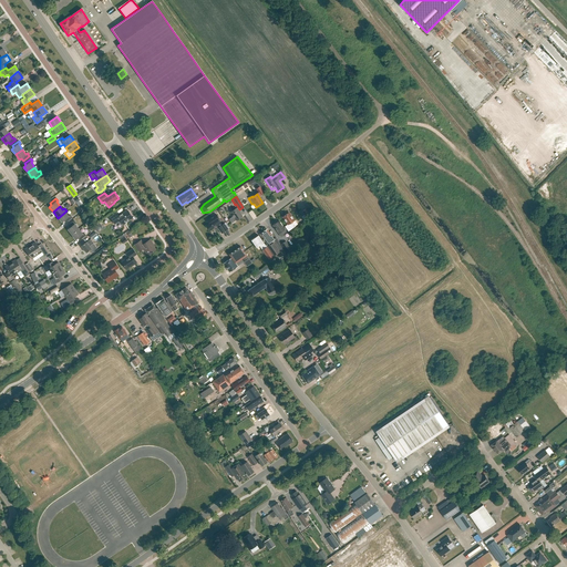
[(236,208),(233,210),(232,209),(228,213),(232,217),(233,217),(236,220),(241,216),(236,208)]
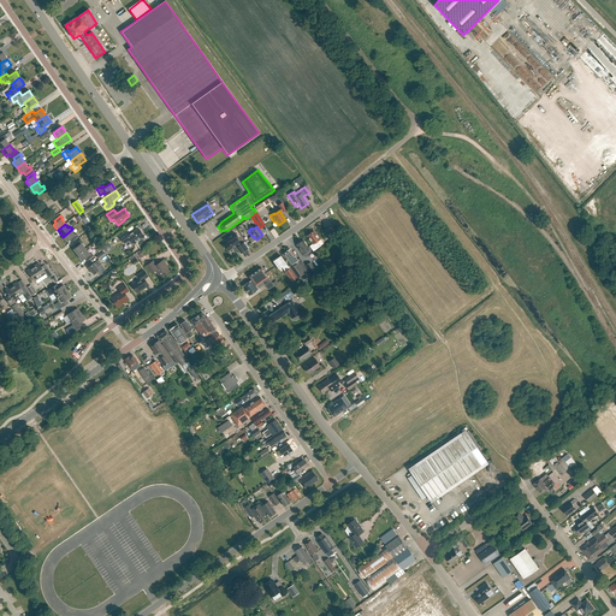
[(129,235),(126,231),(119,237),(124,244),(131,240),(134,243),(144,236),(138,229),(129,235)]
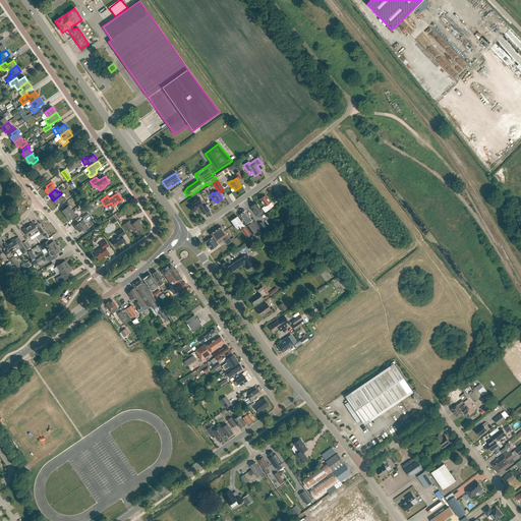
[(58,203),(60,205),(66,200),(64,197),(62,199),(59,195),(53,200),(57,205),(58,203)]
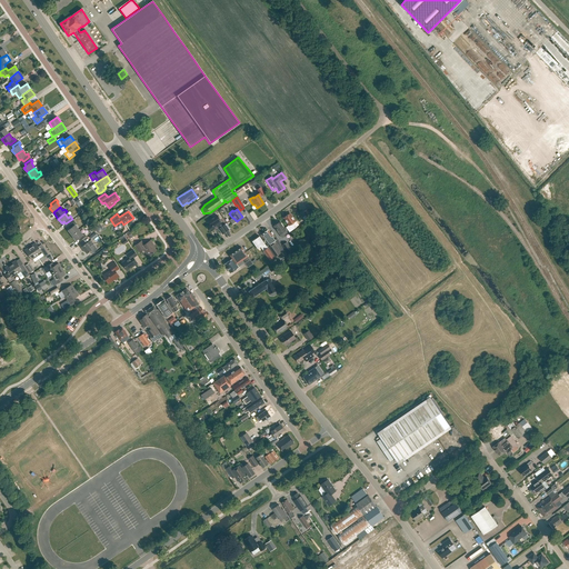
[(283,218),(289,226),(286,228),(289,232),(297,228),(293,223),(296,222),(290,213),(283,218)]
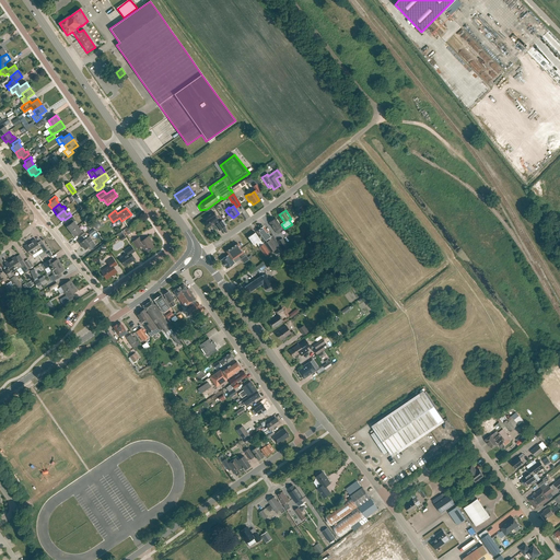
[(213,211),(205,218),(206,220),(202,222),(207,228),(213,223),(218,221),(216,218),(217,217),(213,211)]
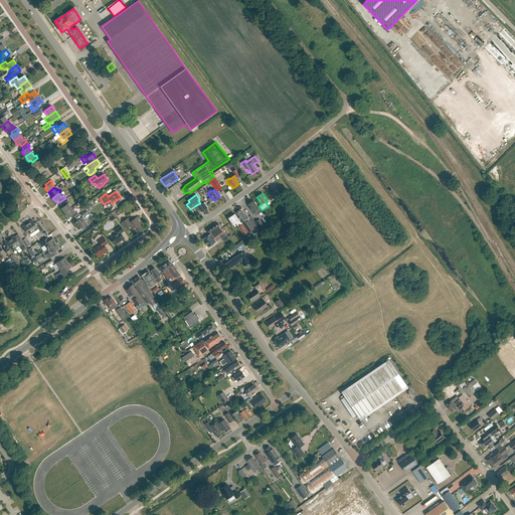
[(61,209),(65,213),(71,208),(67,204),(69,203),(67,200),(61,205),(63,207),(61,209)]
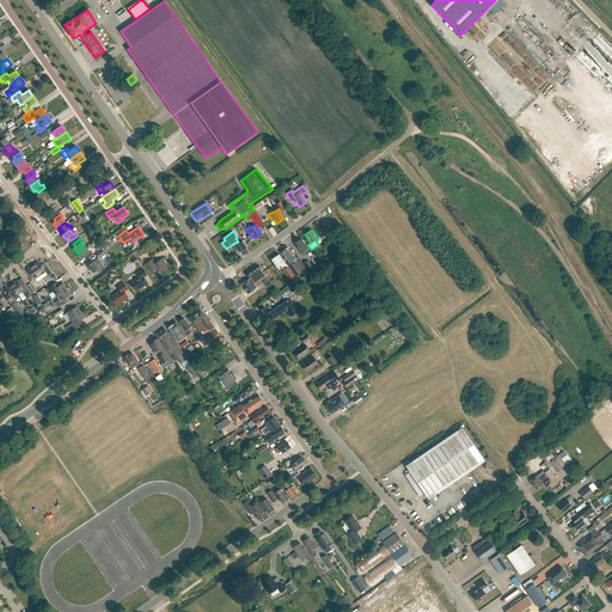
[(297,240),(295,243),(294,244),(301,254),(304,251),(305,252),(308,250),(301,239),(298,242),(297,240)]
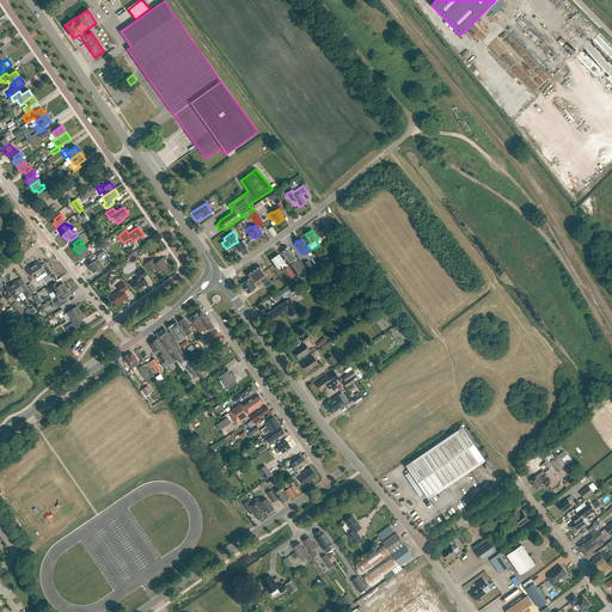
[(111,246),(106,240),(101,244),(105,250),(111,246)]
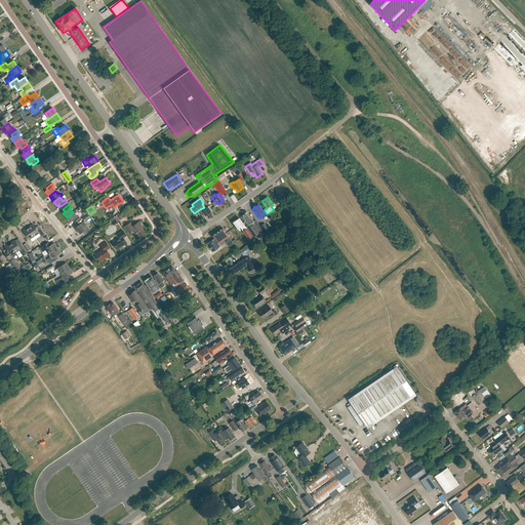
[(207,207),(201,211),(204,216),(210,212),(207,207)]
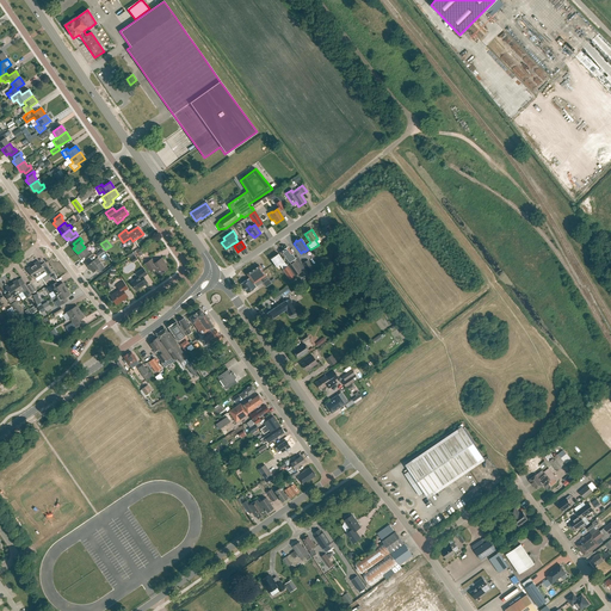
[(84,257),(86,259),(92,254),(90,251),(88,253),(85,247),(78,253),(81,259),(84,257)]
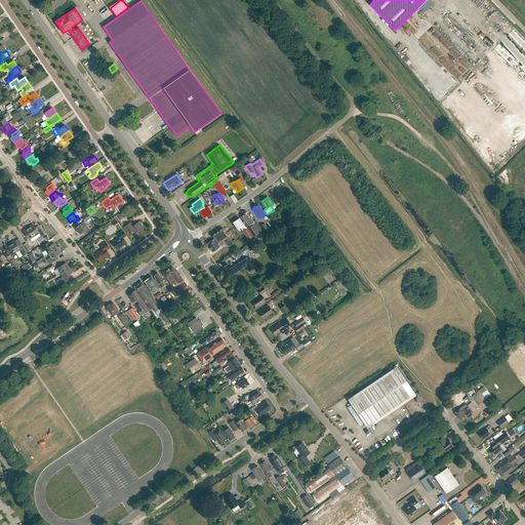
[(246,228),(252,238),(258,234),(263,232),(258,227),(259,227),(256,223),(254,225),(253,223),(246,212),(245,212),(244,213),(244,214),(240,217),(244,221),(243,223),(244,224),(245,224),(247,227),(246,228)]
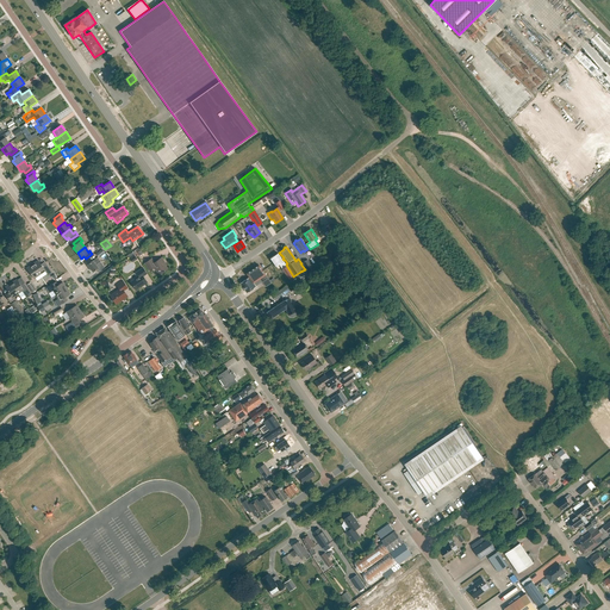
[(275,267),(279,265),(288,280),(293,277),(278,254),(269,259),(275,267)]
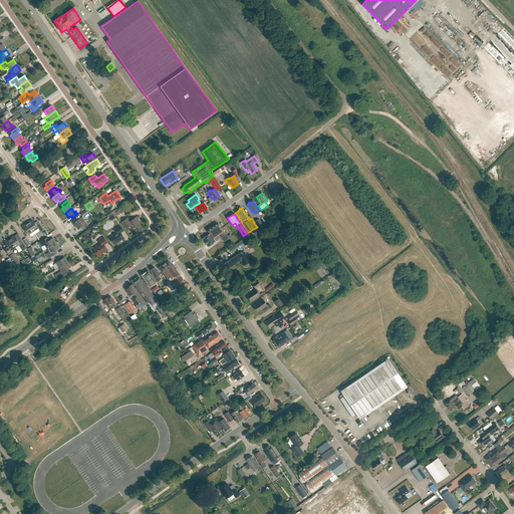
[(81,217),(78,220),(73,223),(78,229),(80,228),(82,230),(88,225),(84,220),(84,221),(81,217)]
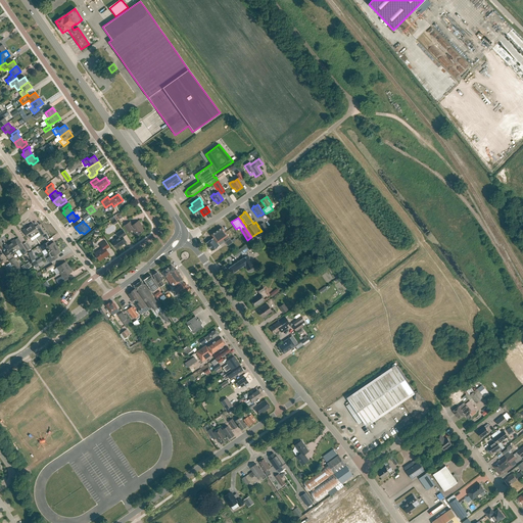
[(124,226),(128,232),(132,229),(137,235),(144,231),(140,225),(141,225),(138,221),(132,225),(130,222),(124,226)]
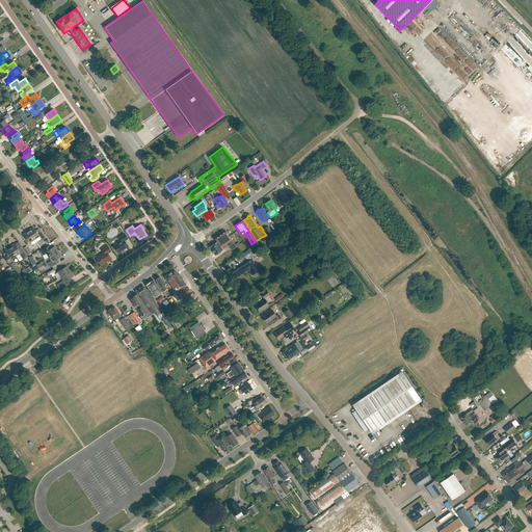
[(28,231),(34,240),(40,237),(43,241),(46,238),(42,232),(38,234),(33,228),(28,231)]
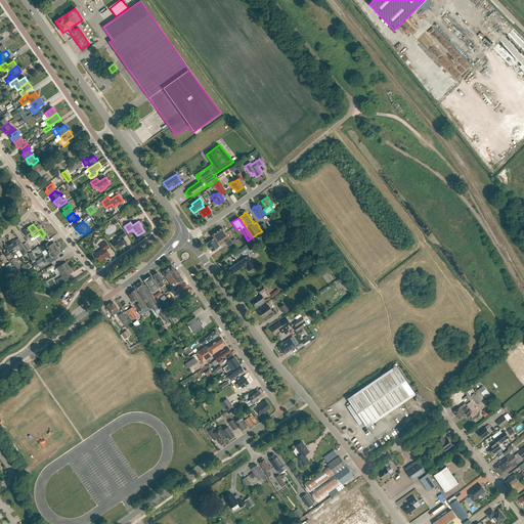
[(260,226),(265,234),(269,231),(264,224),(260,226)]
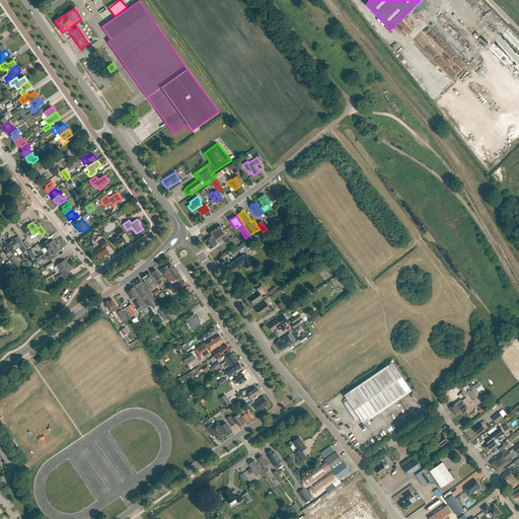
[(23,228),(29,237),(33,234),(27,225),(23,228)]
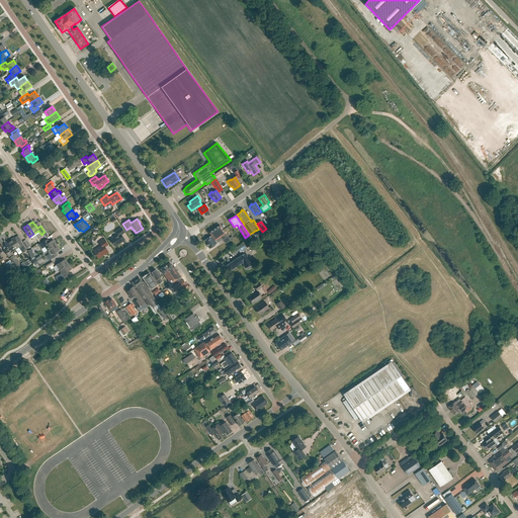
[(203,241),(209,249),(217,244),(214,241),(221,237),(223,240),(225,244),(230,241),(227,237),(225,234),(220,225),(208,232),(211,236),(203,241)]
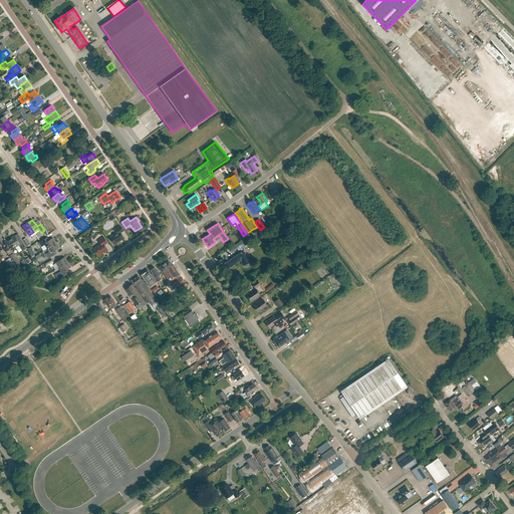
[(123,231),(120,226),(114,230),(116,233),(110,238),(114,244),(120,240),(121,240),(124,238),(120,233),(123,231)]
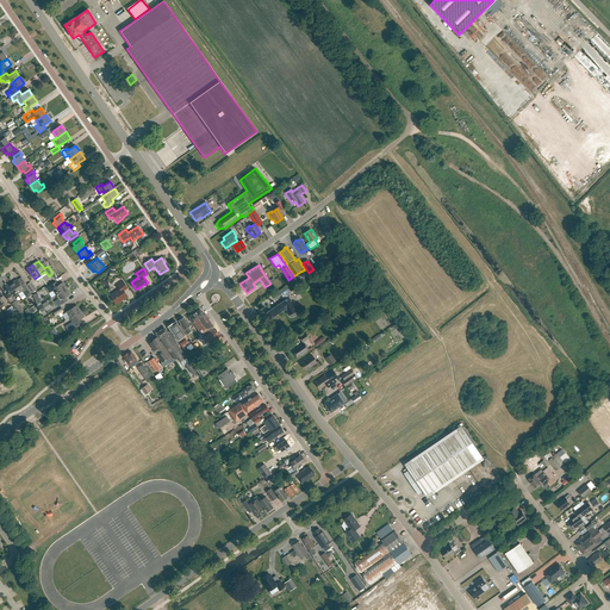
[(22,291),(26,298),(32,294),(24,284),(22,286),(17,280),(11,284),(18,294),(22,291)]
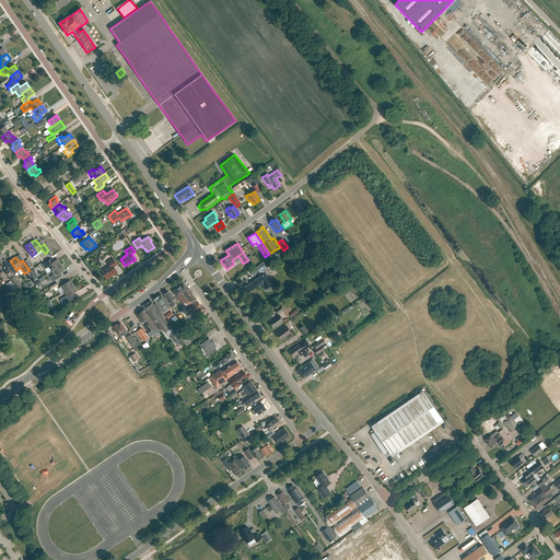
[(109,266),(101,271),(106,280),(117,272),(114,267),(117,265),(113,257),(106,261),(109,266)]
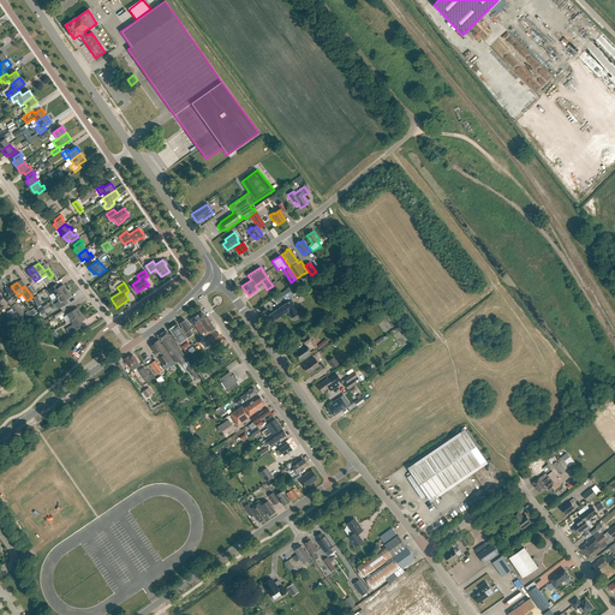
[(54,293),(57,298),(67,291),(64,285),(59,288),(57,285),(47,291),(49,296),(54,293)]
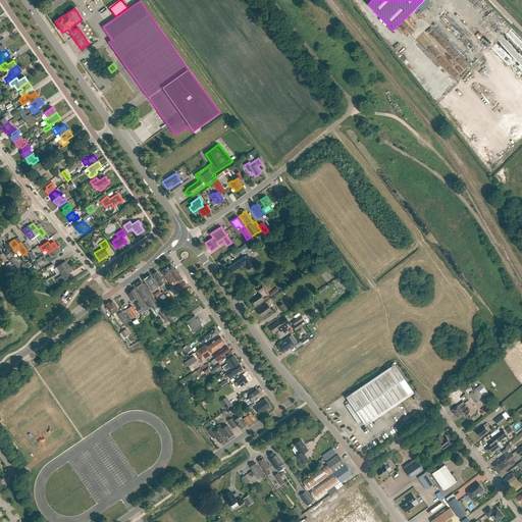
[(10,255),(15,252),(9,243),(4,246),(10,255)]
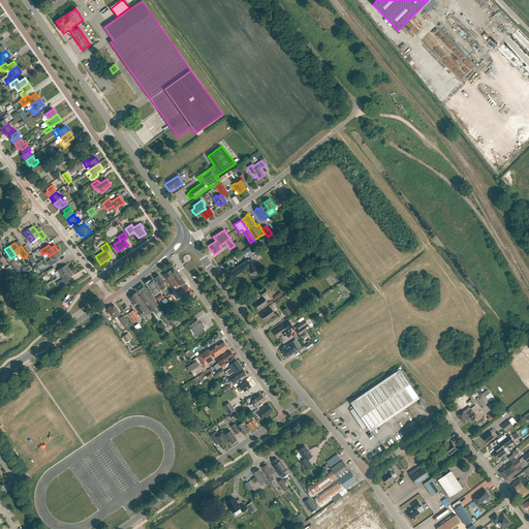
[(236,256),(239,261),(252,253),(248,247),(236,256)]
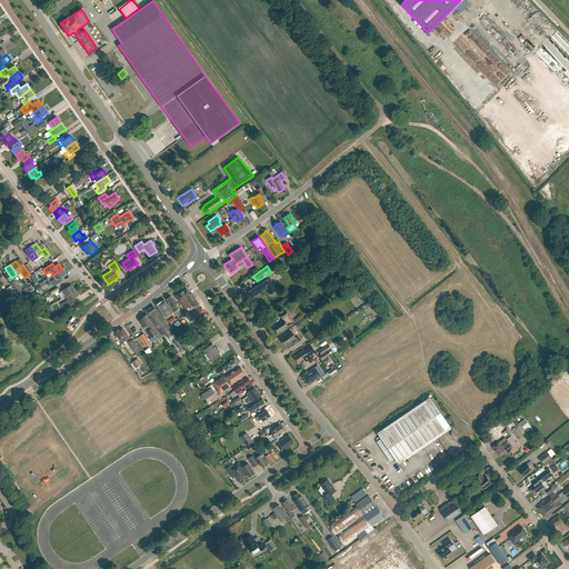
[(52,276),(55,279),(51,281),(55,287),(63,280),(61,277),(66,275),(62,269),(52,276)]
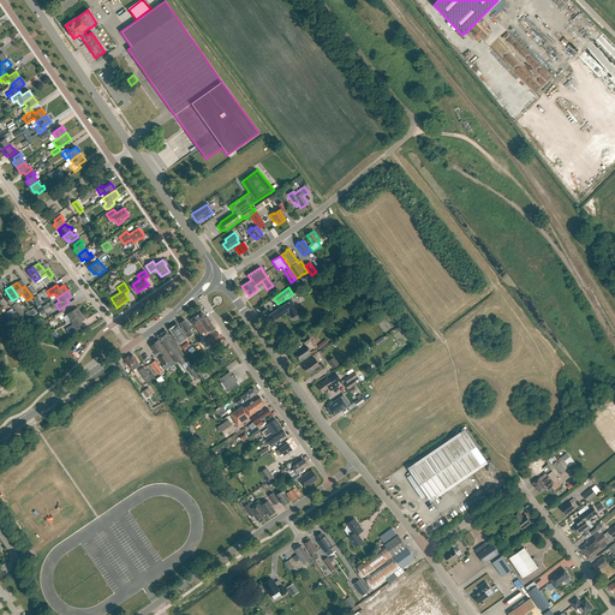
[(298,315),(298,314),(292,300),(284,304),(285,305),(268,316),(273,322),(287,311),(291,317),(292,320),(296,320),(297,320),(299,316),(298,315)]
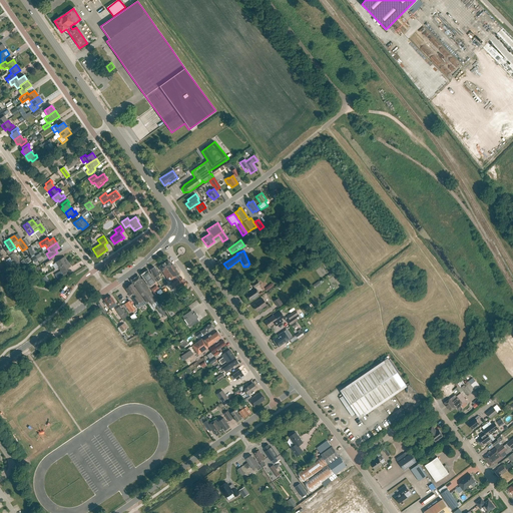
[(16,266),(20,264),(13,253),(9,255),(16,266)]
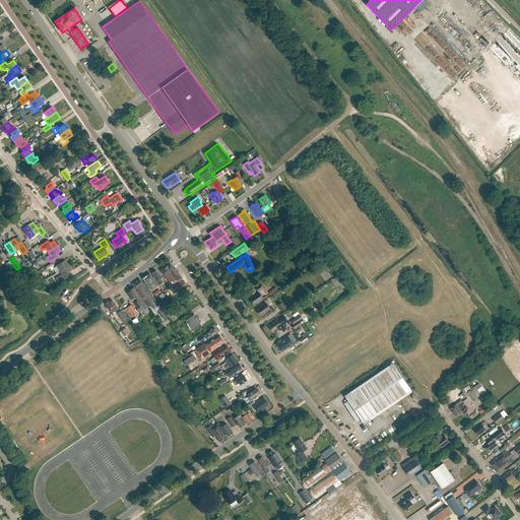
[(57,266),(60,271),(69,265),(65,260),(57,266)]
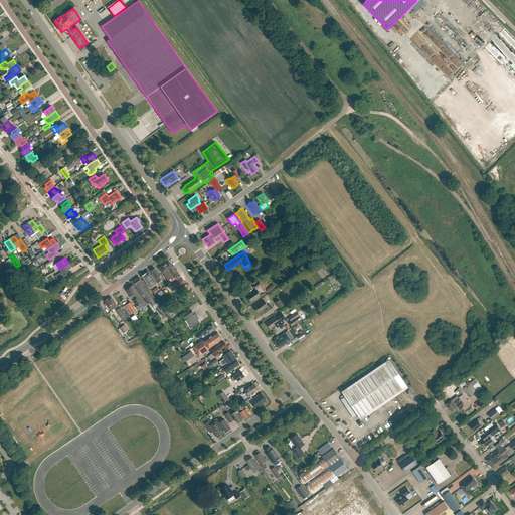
[(6,262),(11,269),(15,267),(10,260),(6,262)]
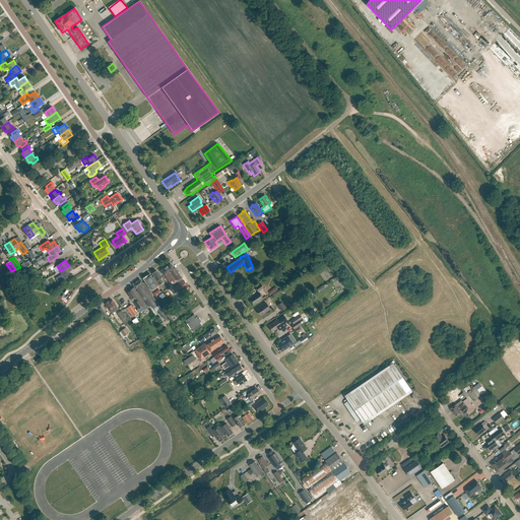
[(171,264),(161,271),(172,285),(175,283),(177,286),(174,288),(177,293),(180,290),(182,295),(189,289),(184,281),(183,282),(181,279),(182,278),(176,269),(175,269),(171,264)]
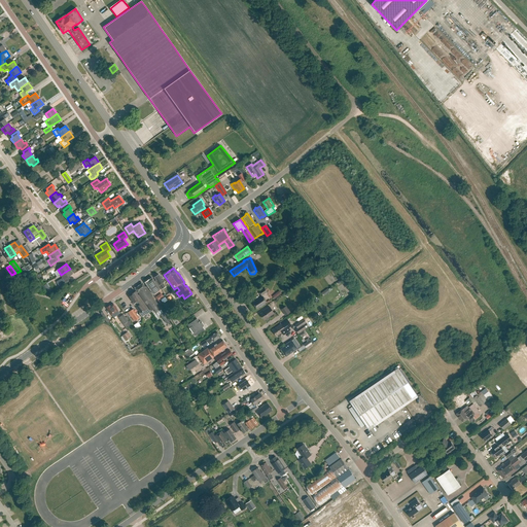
[(61,275),(63,278),(57,282),(60,287),(70,281),(68,277),(73,274),(70,269),(61,275)]
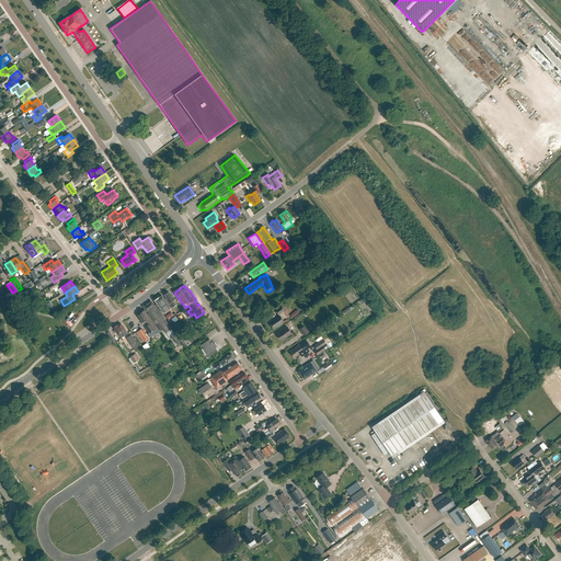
[(170,305),(172,309),(176,306),(173,302),(175,300),(172,297),(169,293),(167,292),(164,294),(164,295),(164,296),(167,299),(165,299),(170,305)]
